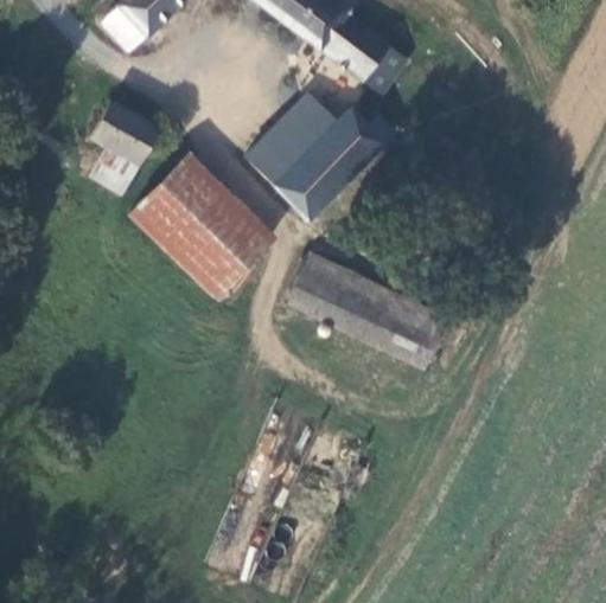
[(123,0),(120,4),(148,33),(183,0),(255,0),(358,79),(361,78),(388,100),(412,64),(345,17),(355,0),(123,0)]
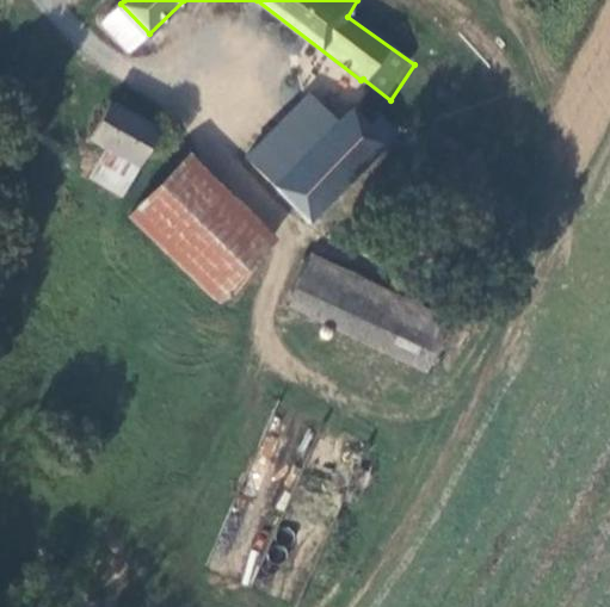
[(121,4),(103,22),(133,53),(149,33),(121,4)]
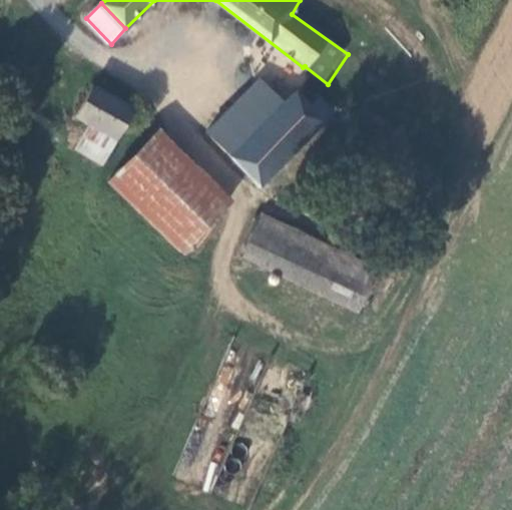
[(277,76),(267,86),(283,103),(230,158),(260,188),(335,113),(320,98),(313,105),(295,89),(294,91),(277,76)]
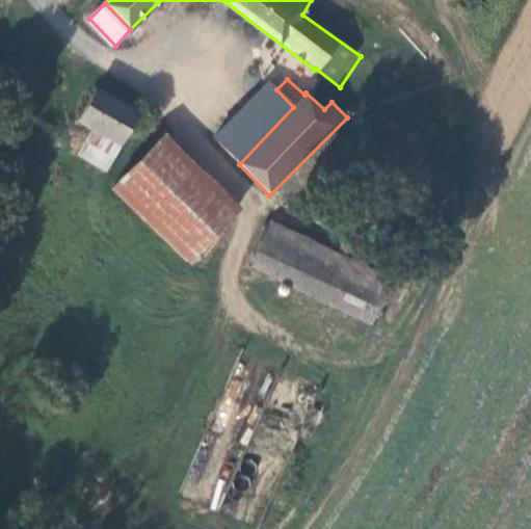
[(293,107),(276,89),(269,82),(214,138),(239,164),(293,107)]
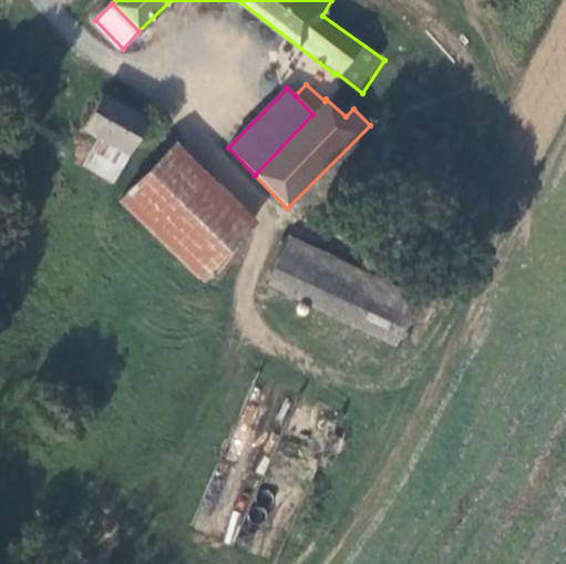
[(147,121),(101,98),(85,129),(101,137),(95,152),(124,166),(147,121)]
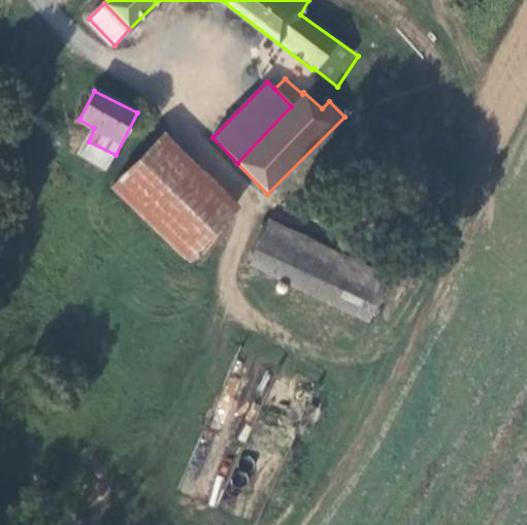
[(110,184),(188,259),(232,215),(156,138),(110,184)]
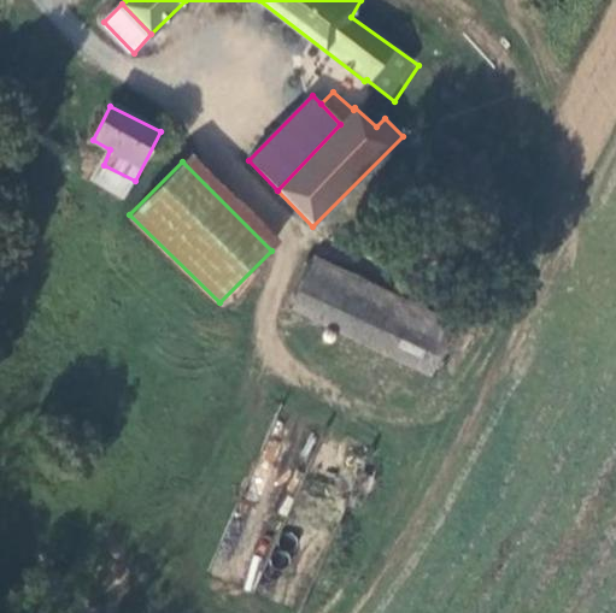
[(315,257),(299,290),(439,357),(455,322),(315,257)]
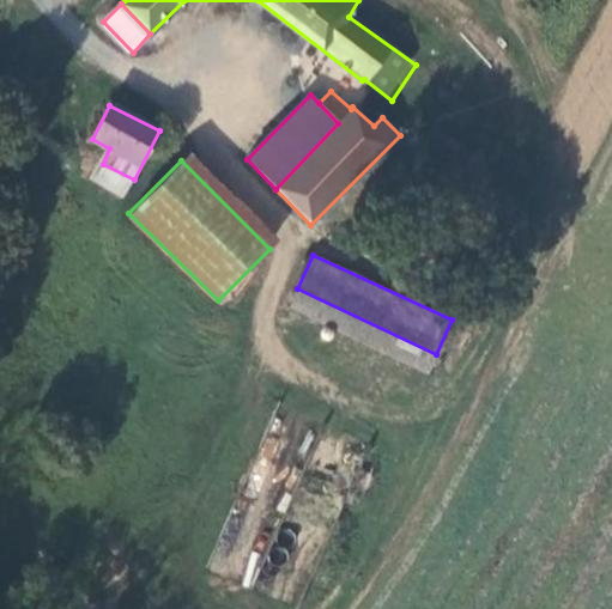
[(436,354),(297,288),(288,309),(426,373),(436,354)]
